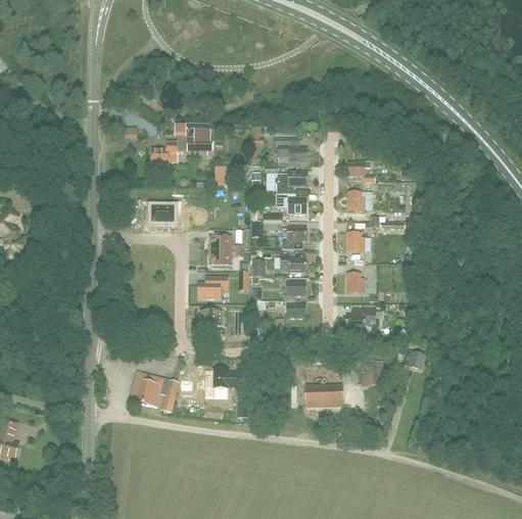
[(177,134),(188,134),(188,123),(177,123),(177,134)]
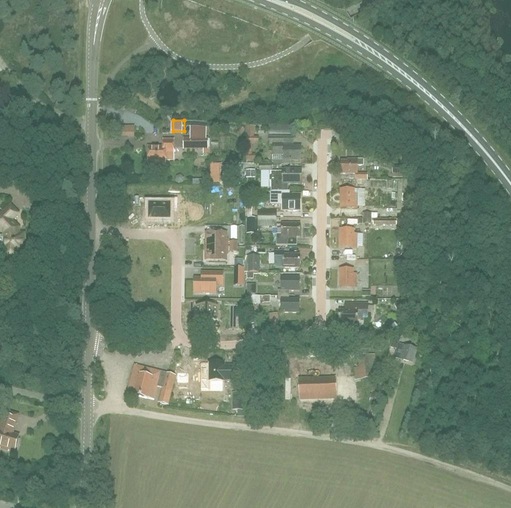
[(137,132),(137,124),(127,123),(127,132),(137,132)]
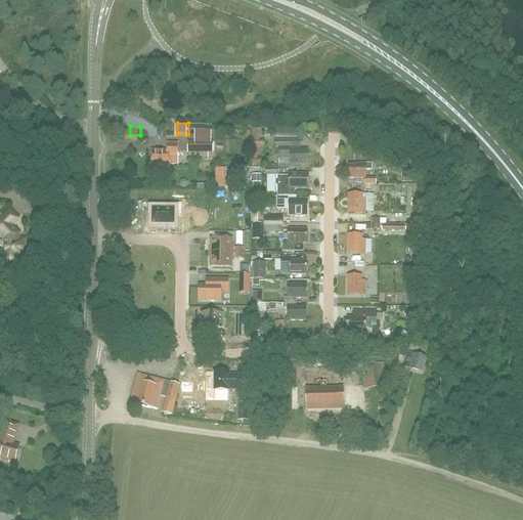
[(193,127),(193,139),(187,138),(186,149),(211,149),(212,139),(210,139),(210,127),(193,127)]
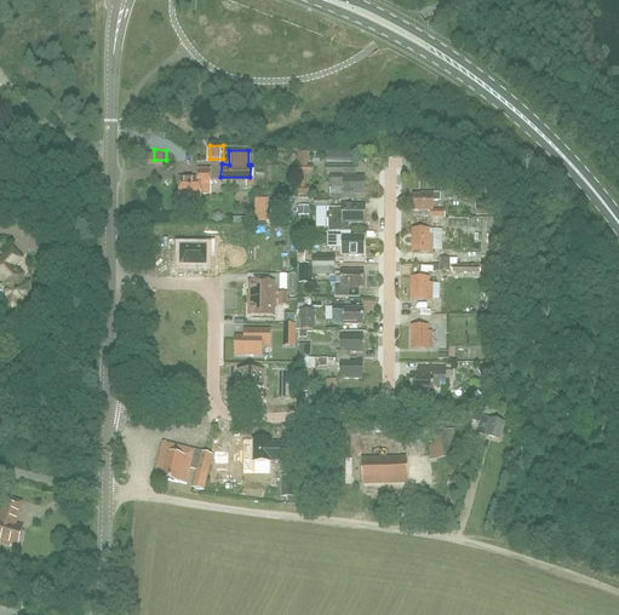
[(304,166),(313,166),(313,162),(298,162),(298,191),(311,191),(311,183),(304,183),(304,166)]
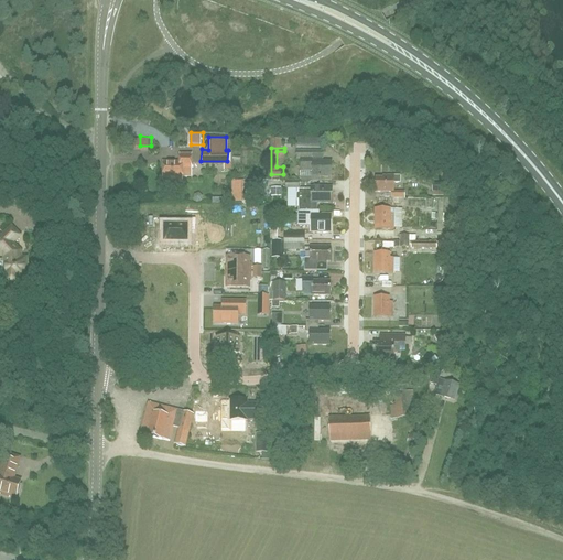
[(321,176),(321,173),(331,173),(331,158),(311,158),(311,148),(296,148),(296,154),(300,154),(300,178),(321,176)]
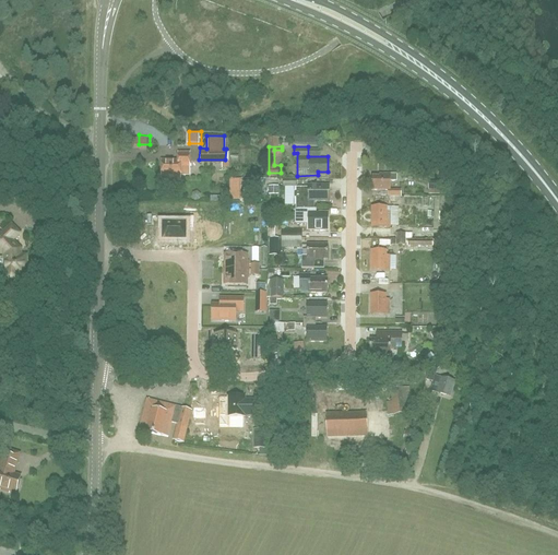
[(425,156),(419,161),(412,168),(417,174),(425,166),(429,162),(425,156)]
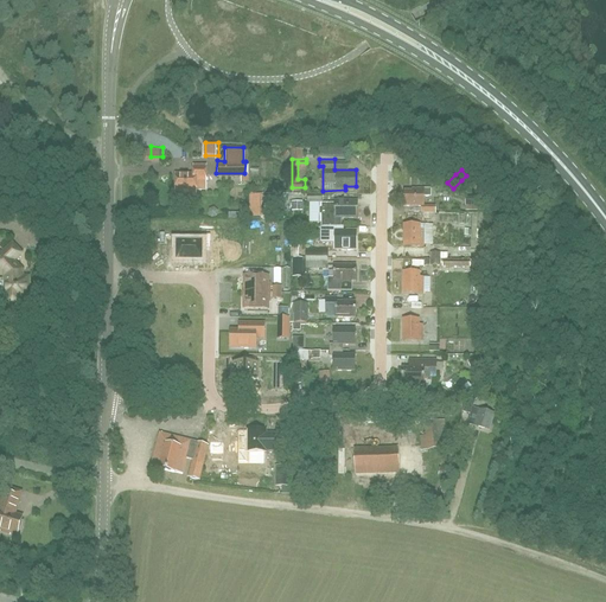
[(204,179),(204,171),(195,171),(174,171),(174,189),(185,189),(185,191),(195,191),(195,189),(196,179),(204,179)]
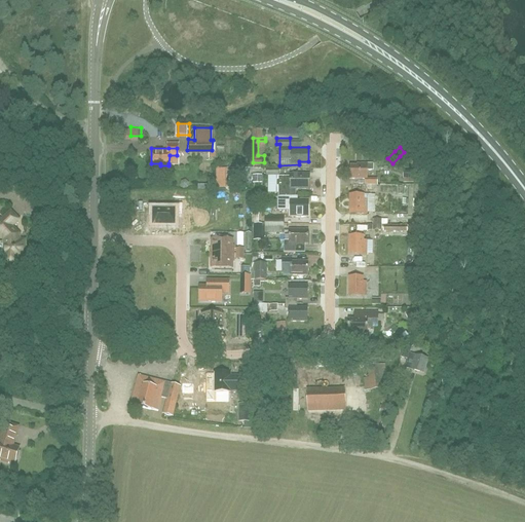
[(373,166),(373,160),(365,160),(357,160),(357,162),(349,162),(349,176),(367,176),(367,166),(373,166)]
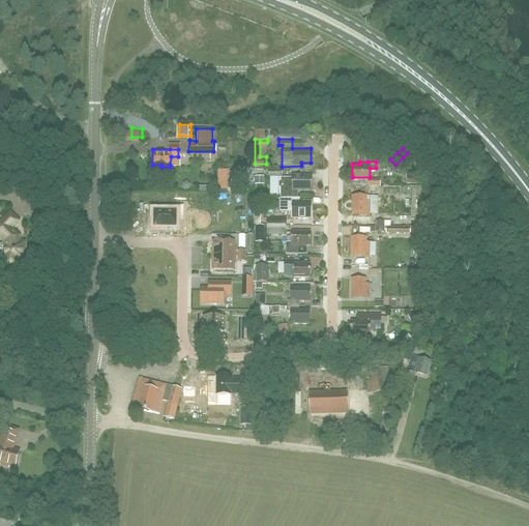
[(418,176),(422,176),(421,169),(418,169),(418,168),(406,169),(406,176),(409,177),(409,178),(418,178),(418,176)]
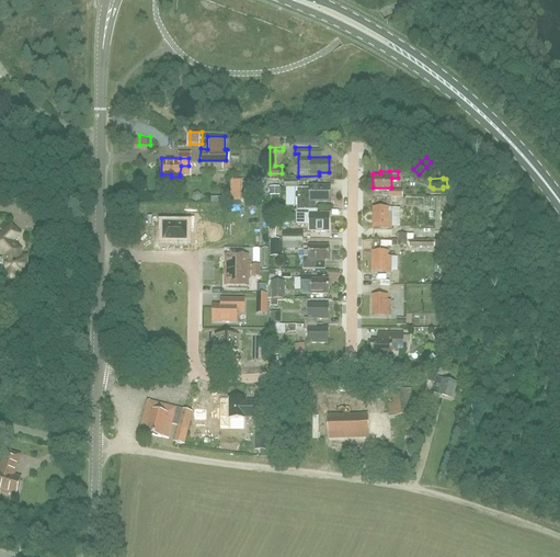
[(296,205),(298,205),(315,205),(315,197),(329,197),(329,184),(309,184),(303,184),(303,185),(296,185),(296,188),(294,188),(294,194),(296,194),(296,205)]
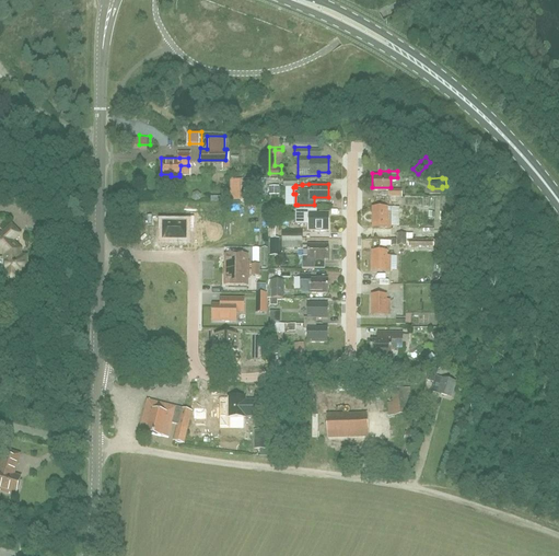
[(210,192),(210,198),(226,198),(226,185),(220,185),(220,193),(210,192)]
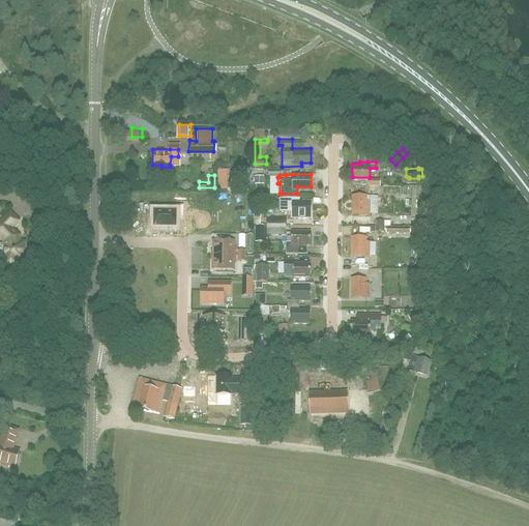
[(370,212),(370,198),(366,198),(366,193),(352,193),(352,212),(370,212)]
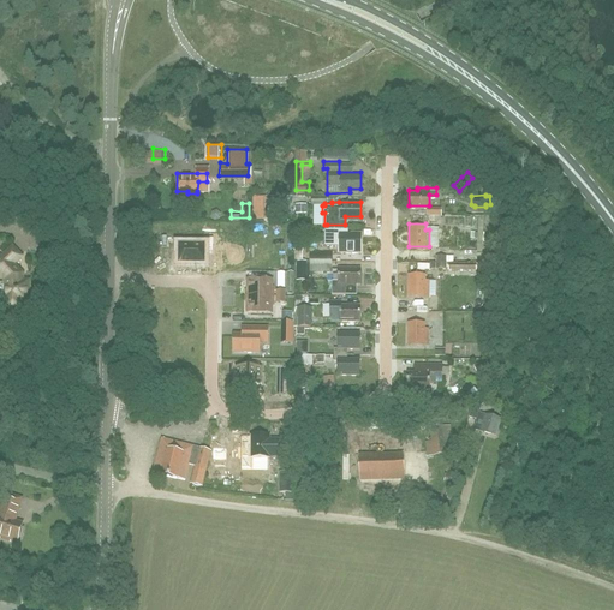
[(359,250),(359,231),(347,231),(347,225),(345,225),(327,225),(327,243),(339,243),(339,249),(359,250)]
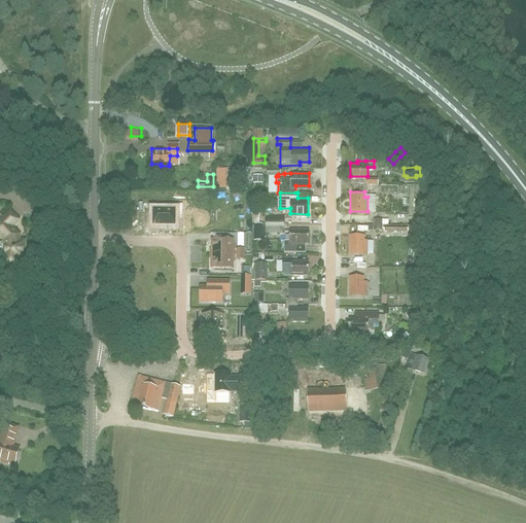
[(151,222),(173,222),(173,212),(180,212),(180,201),(172,201),(172,207),(151,207),(151,222)]
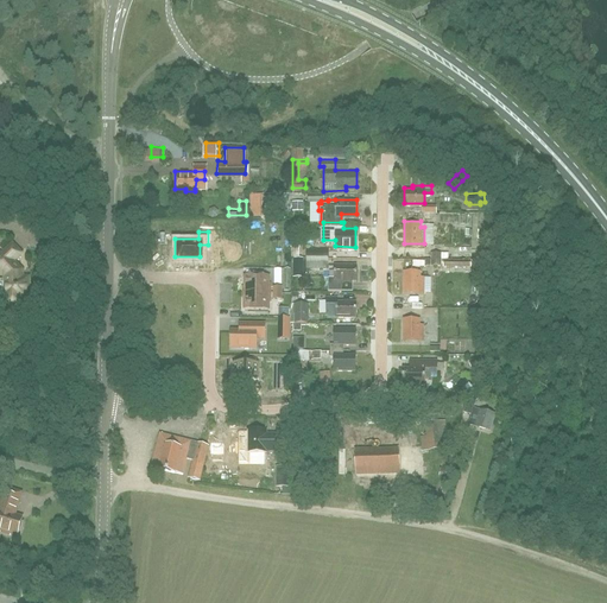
[(290,245),(290,256),(327,256),(327,247),(305,247),(305,254),(298,254),(298,245),(298,239),(290,239),(290,245)]
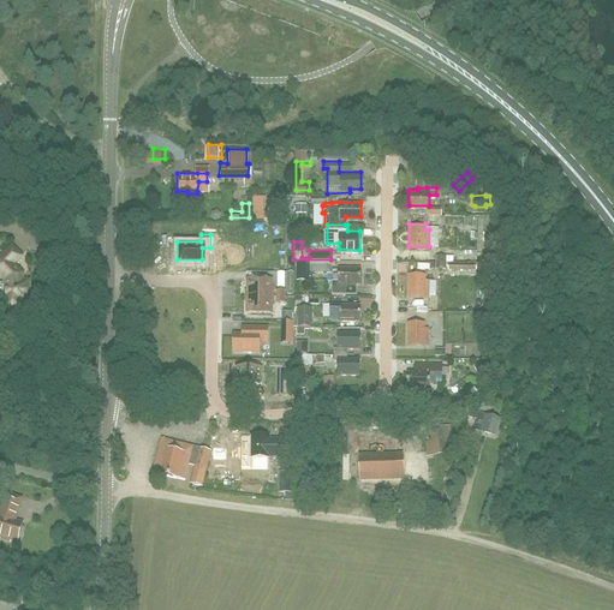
[(0,297),(4,297),(4,300),(4,304),(7,308),(17,308),(21,304),(21,300),(27,300),(27,288),(27,287),(27,286),(24,283),(24,280),(19,275),(19,271),(22,269),(12,259),(21,252),(12,244),(0,255),(0,271),(5,277),(6,277),(6,279),(0,277),(0,297)]
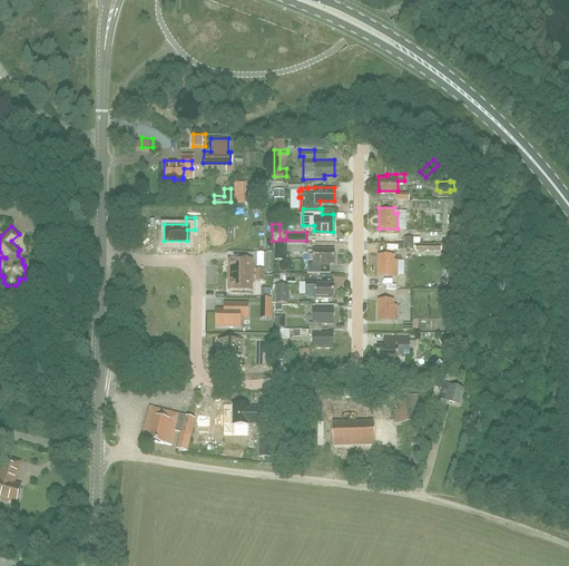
[(306,241),(272,241),(272,251),(285,251),(285,250),(306,250),(306,241)]
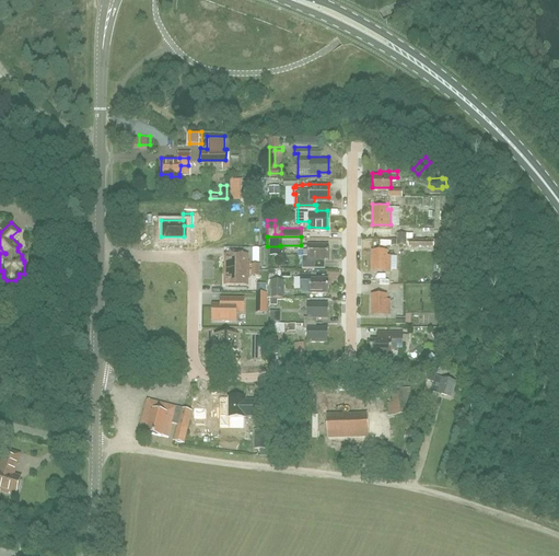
[(317,265),(317,256),(327,256),(327,241),(307,241),(307,253),(301,253),(301,265),(317,265)]
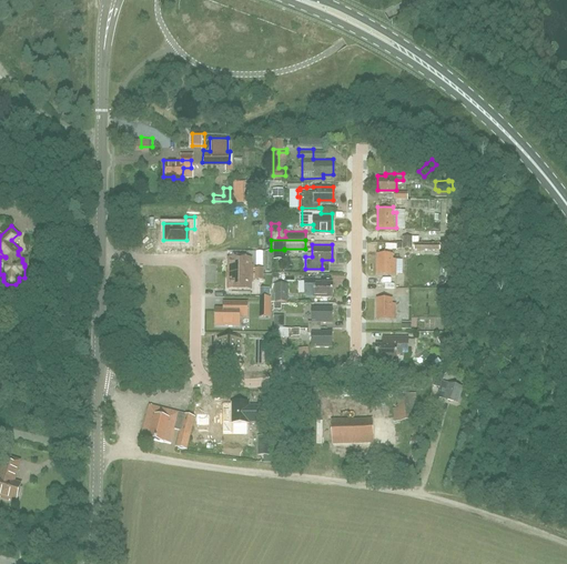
[(228,254),(228,270),(263,271),(263,263),(256,263),(256,254),(270,254),(270,248),(254,248),(254,254),(250,254),(228,254)]
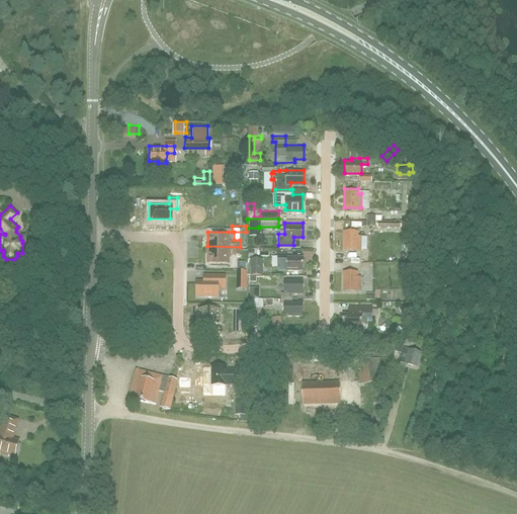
[(360,248),(361,234),(357,233),(357,229),(344,229),(344,248),(360,248)]
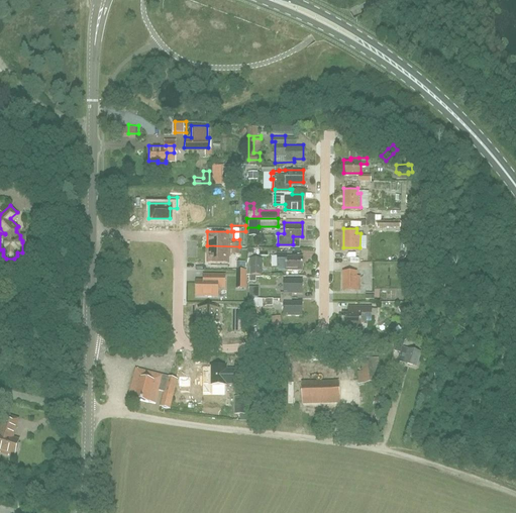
[(239,246),(207,245),(207,260),(227,261),(227,253),(228,253),(229,251),(239,251),(239,246)]
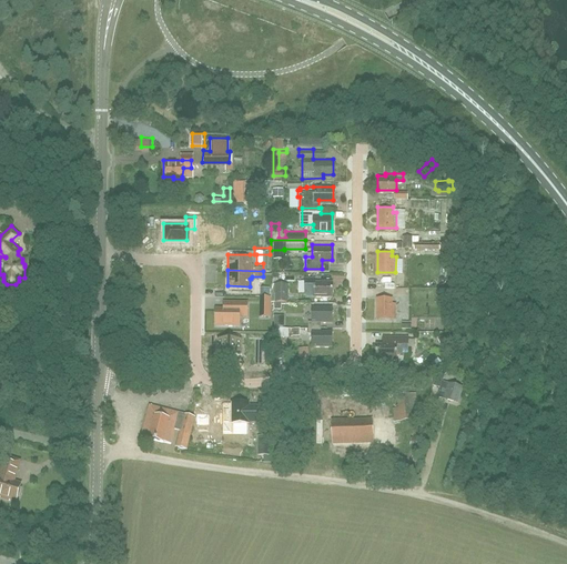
[(304,291),(313,291),(313,294),(332,294),(332,280),(314,280),(314,277),(304,277),(304,291)]
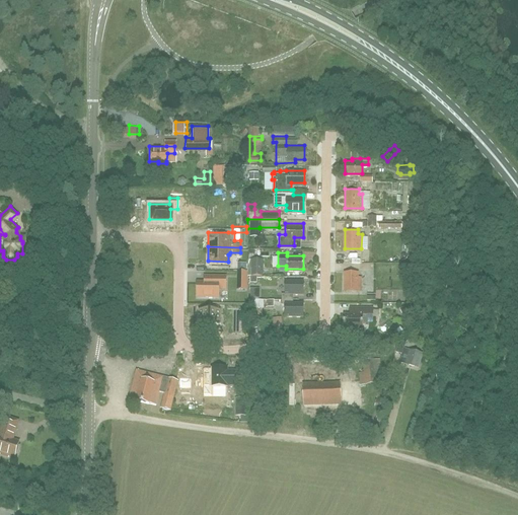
[(262,273),(262,258),(250,258),(250,273),(262,273)]
